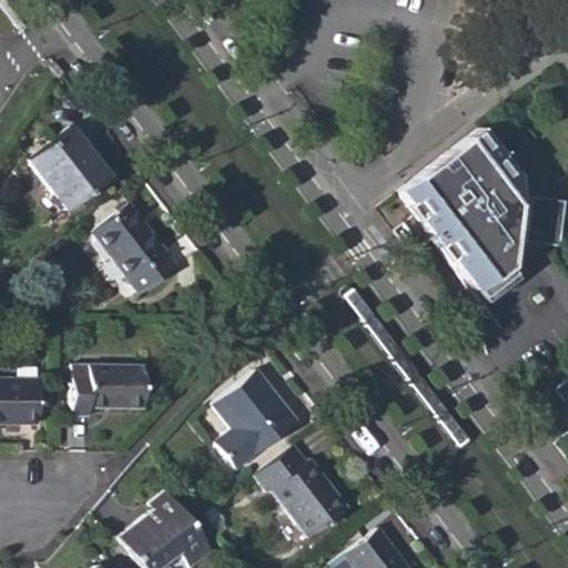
[(62,210),(105,176),(67,125),(22,160),(62,210)]
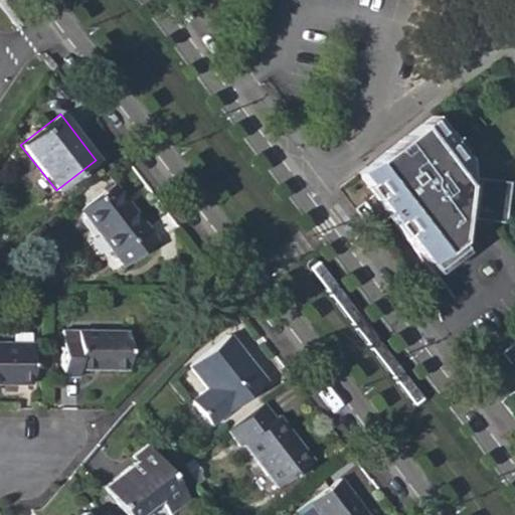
[(452,140),(433,116),(421,124),(441,149),(452,140)]
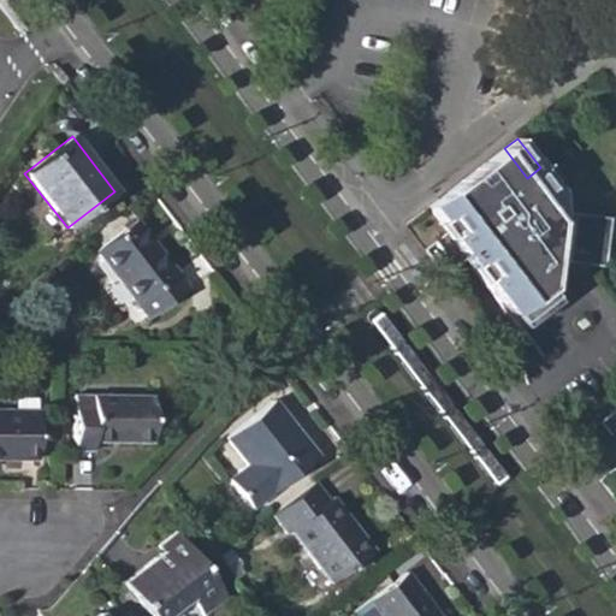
[(568,256),(573,214),(556,211),(558,193),(540,167),(527,178),(504,148),(427,207),(516,324),(550,297),(544,290),(549,260),(567,262),(568,256)]
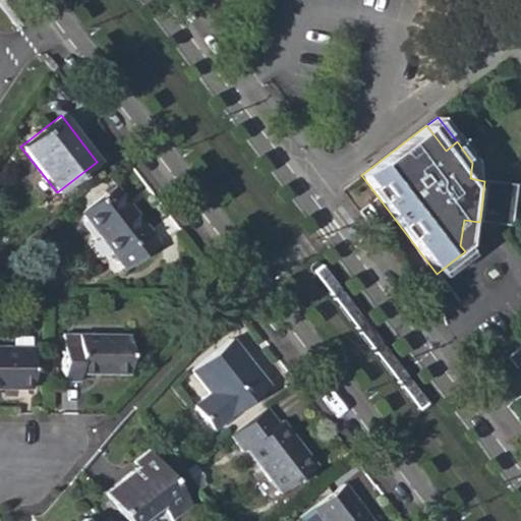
[(511,211),(515,185),(484,181),(480,217),(489,218),(490,208),(511,211)]
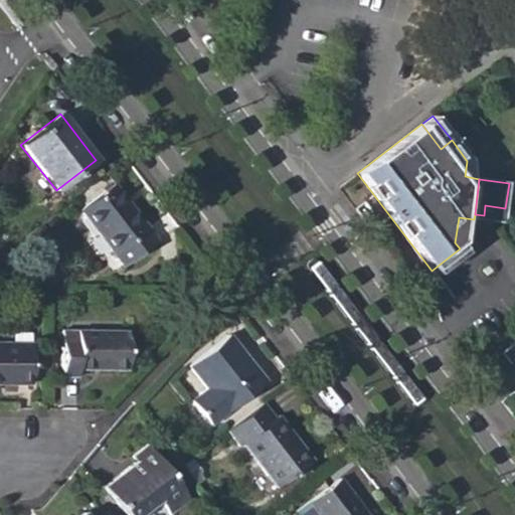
[(124,267),(157,241),(114,184),(79,210),(124,267)]
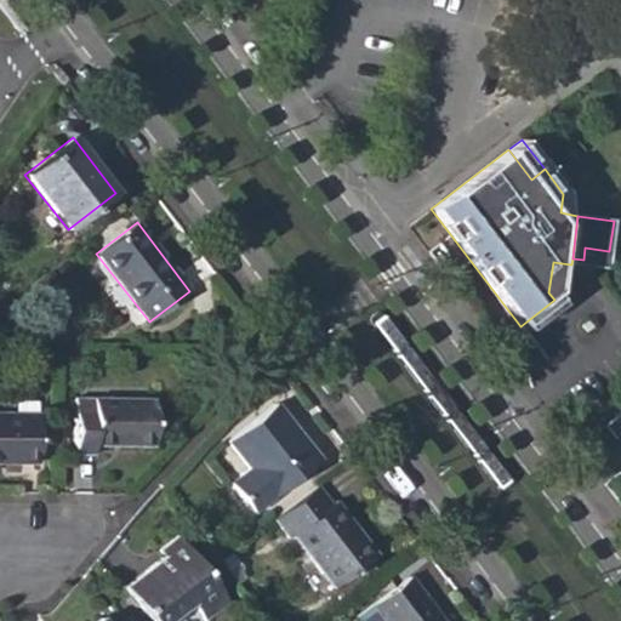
[(608,263),(609,251),(585,248),(584,260),(608,263)]
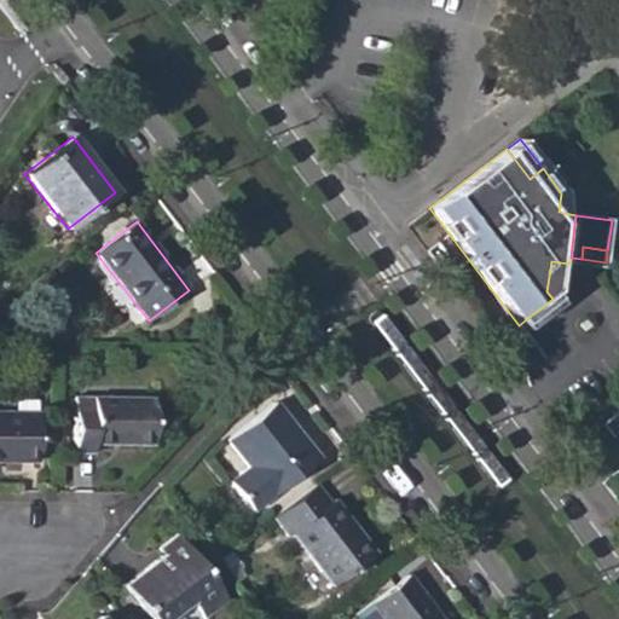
[(152,445),(154,398),(74,397),(73,452),(93,453),(93,444),(152,445)]
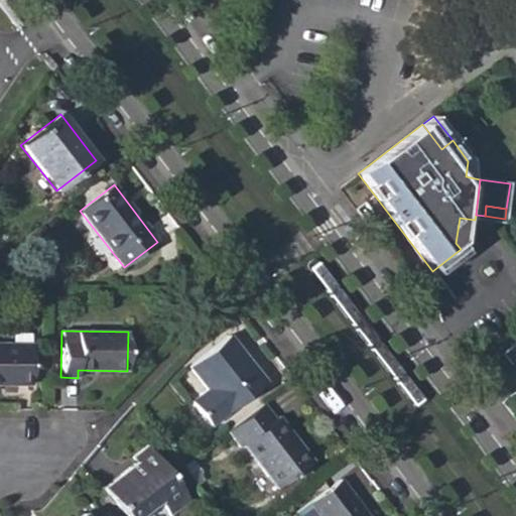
[(227,414),(266,383),(229,336),(188,366),(207,389),(190,402),(210,425),(226,413),(227,414)]
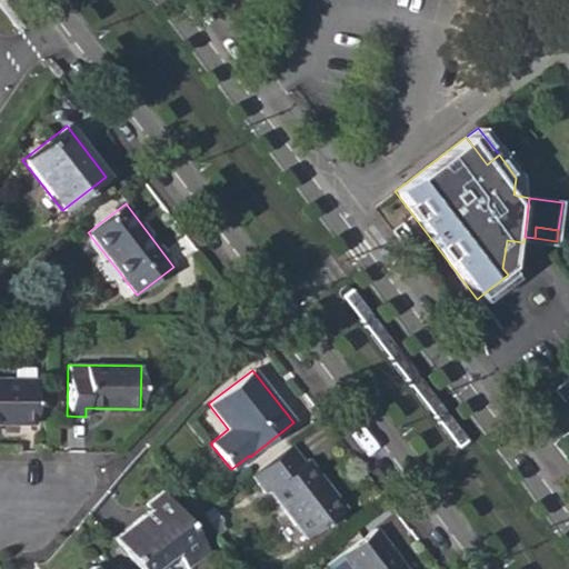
[(0,423),(35,425),(35,380),(0,379),(0,423)]
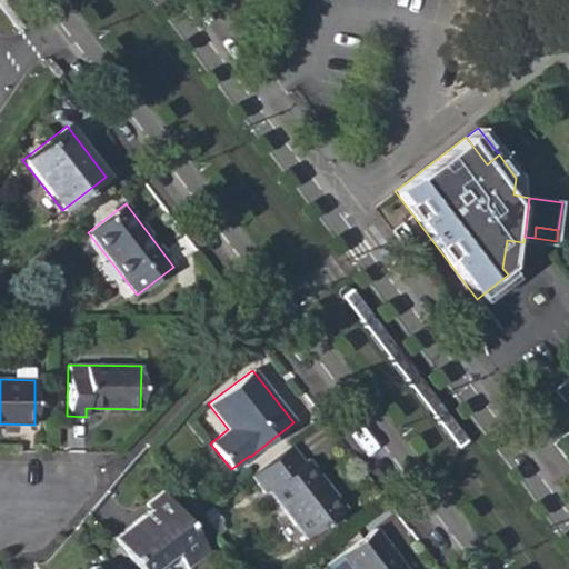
[(307,459),(303,462),(291,446),(250,477),(265,493),(268,491),(306,540),(346,508),(307,459)]
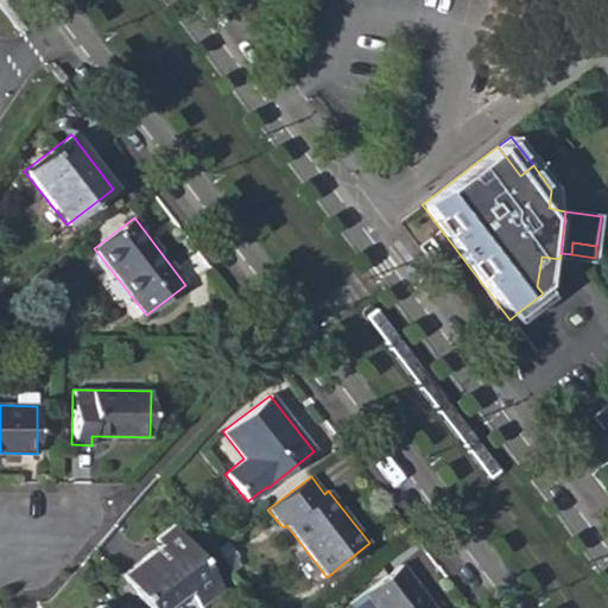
[(201,607),(223,589),(173,524),(154,538),(159,544),(121,574),(147,607),(165,607),(188,591),(201,607)]
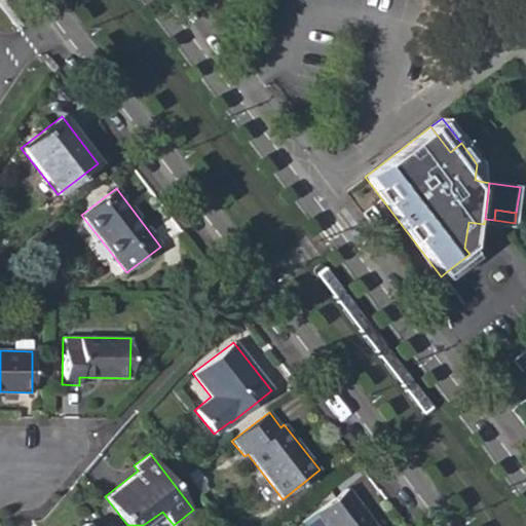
[(186,476),(193,484),(203,477),(196,467),(186,476)]
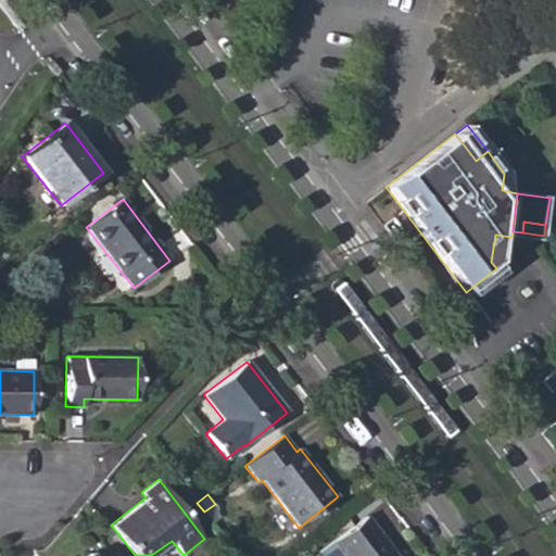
[(394,555),(366,516),(333,542),(342,555),(394,555)]
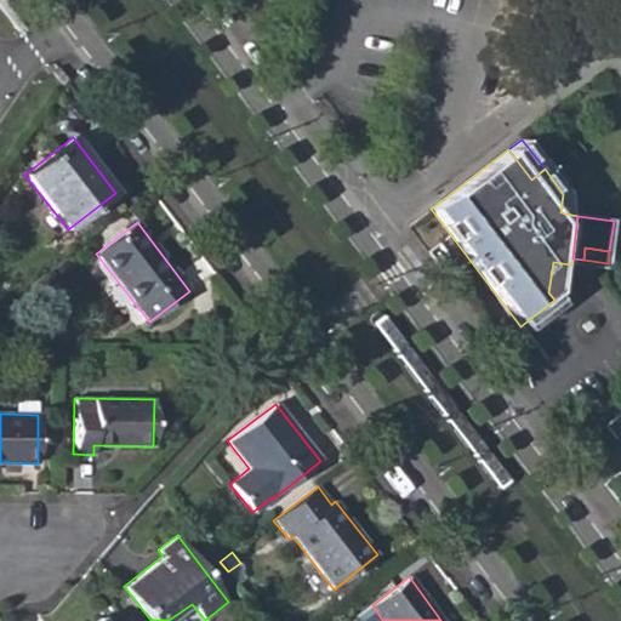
[(355,617),(358,620),(382,620),(372,605),(355,617)]
